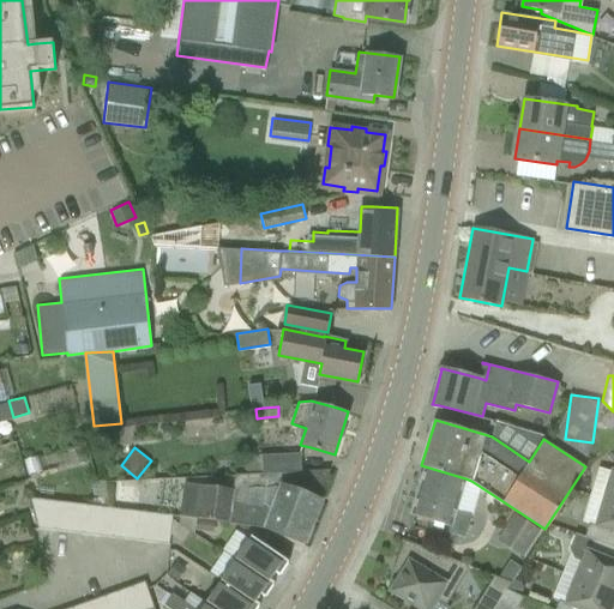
[(262,453),(263,471),(301,469),(300,451),(262,453)]
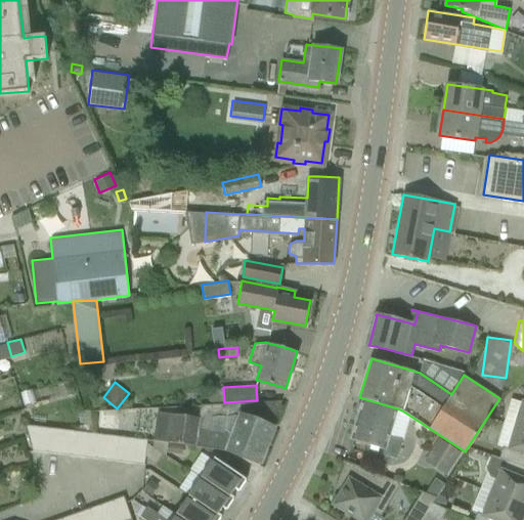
[(397,408),(359,397),(362,398),(362,401),(358,402),(356,408),(358,412),(351,438),(384,447),(382,453),(396,458),(402,438),(389,434),(397,408)]
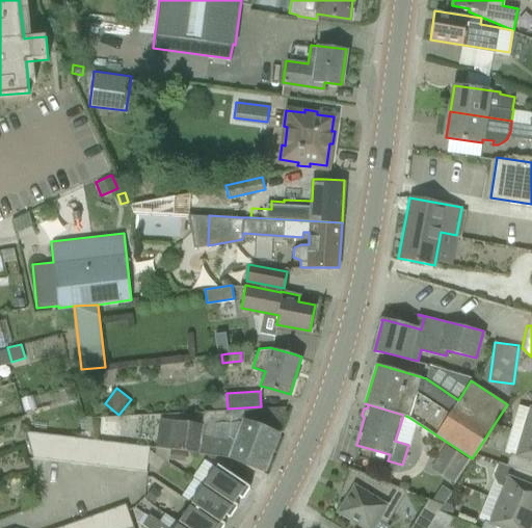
[(275,431),(285,406),(261,406),(228,408),(204,410),(203,423),(176,419),(159,417),(156,446),(171,447),(171,448),(227,455),(265,470),(278,432),(275,431)]
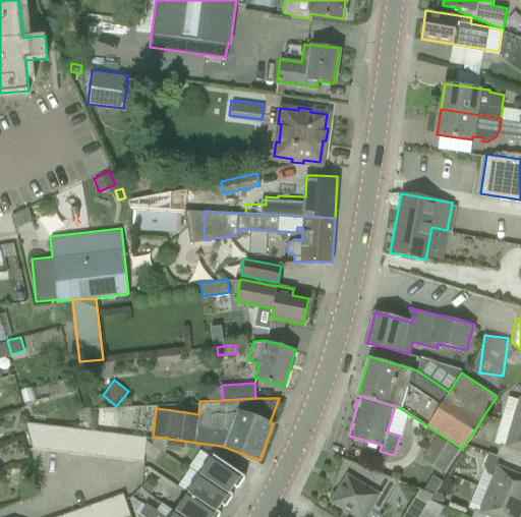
[(77,421),(78,427),(84,428),(93,429),(92,420),(82,421),(77,421)]
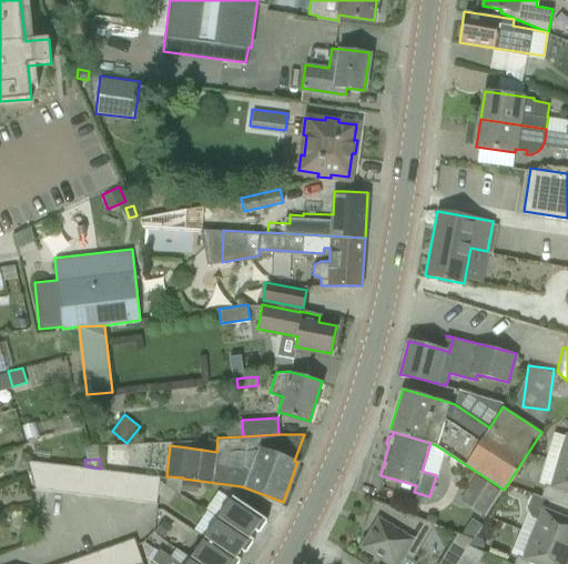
[(51,462),(36,461),(28,460),(34,487),(48,489),(51,462)]
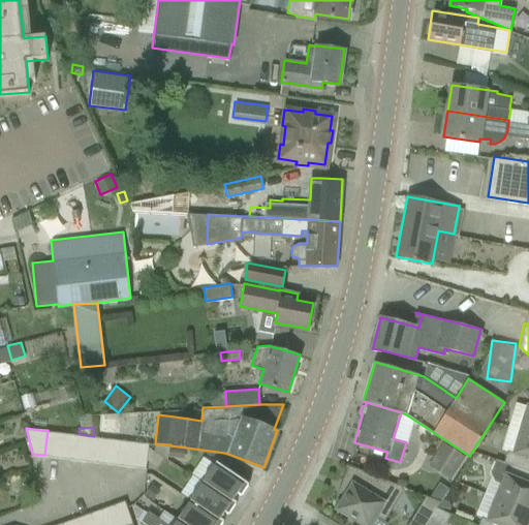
[(528,431),(521,429),(514,451),(507,450),(503,461),(528,469),(528,431)]
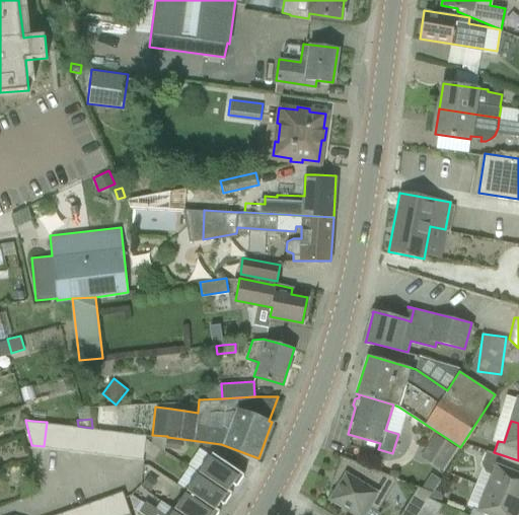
[(44,446),(57,447),(59,424),(47,422),(44,446)]
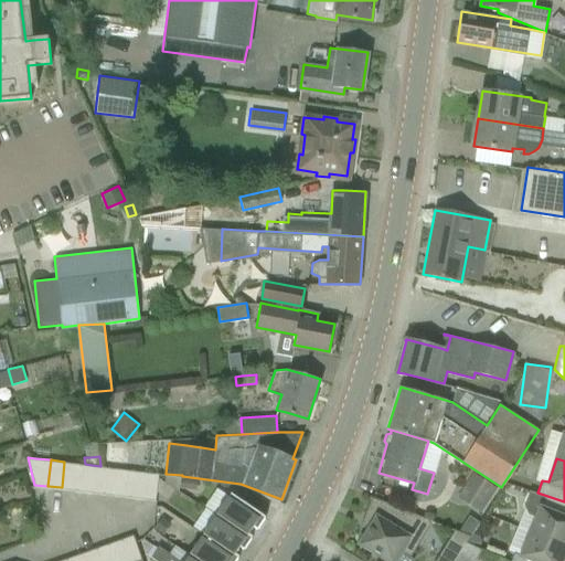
[(75,489),(78,463),(64,462),(62,487),(75,489)]
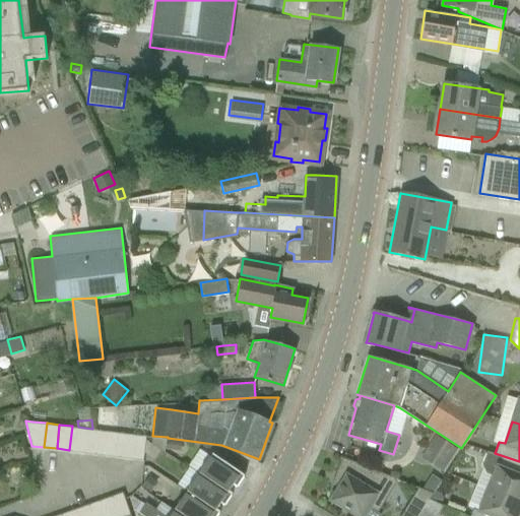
[(69,450),(81,451),(84,428),(78,427),(72,426),(69,450)]
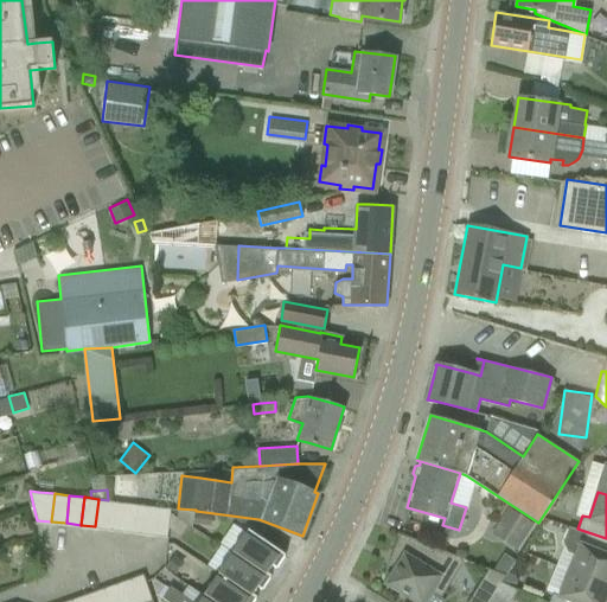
[(110,529),(113,500),(108,500),(98,499),(95,526),(110,529)]
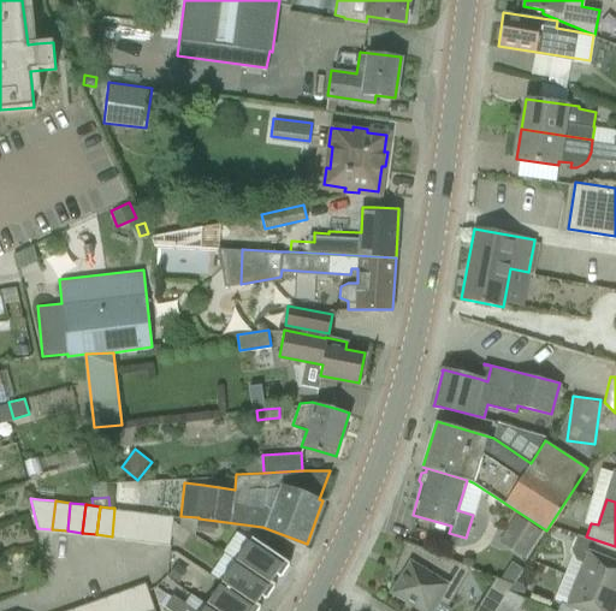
[(112,537),(126,538),(130,510),(114,508),(112,537)]
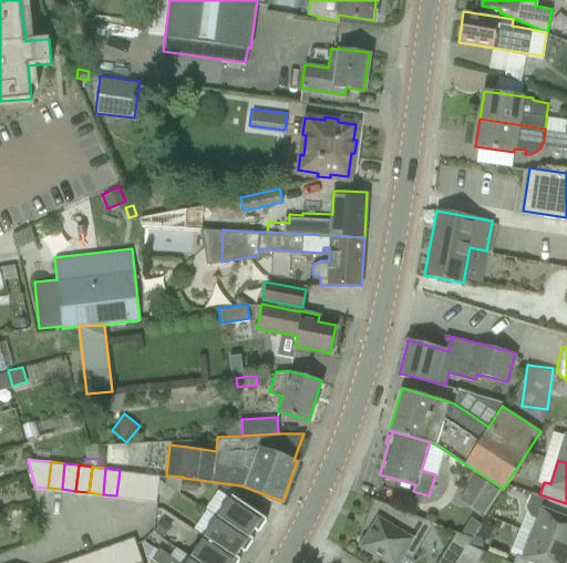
[(130,498),(133,471),(120,470),(116,495),(130,498)]
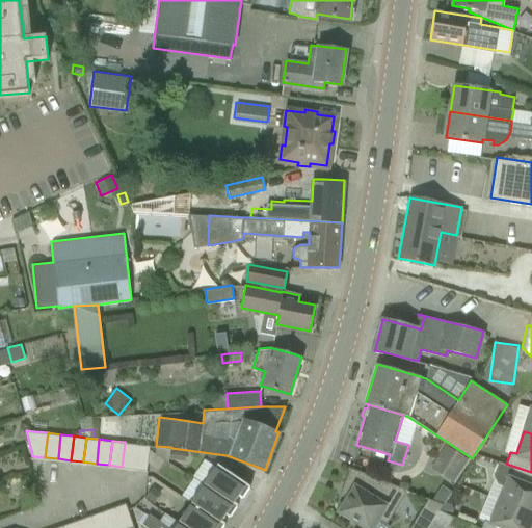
[(122,467),(134,468),(137,444),(125,442),(122,467)]
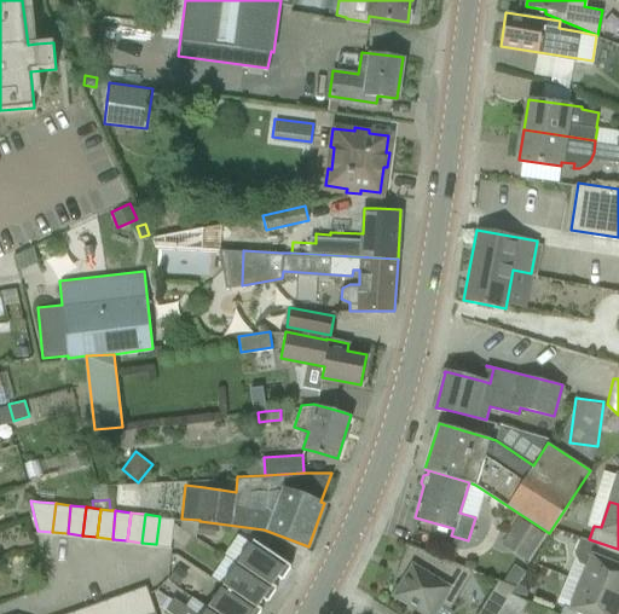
[(527,559),(544,532),(519,515),(502,542),(527,559)]
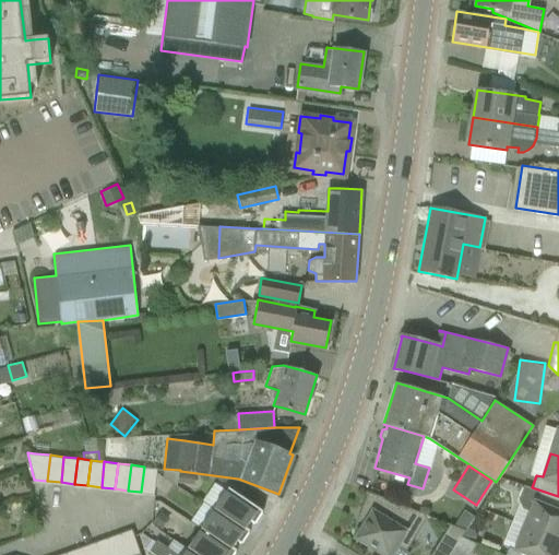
[(141,492),(155,494),(156,486),(157,471),(158,468),(144,467),(141,492)]
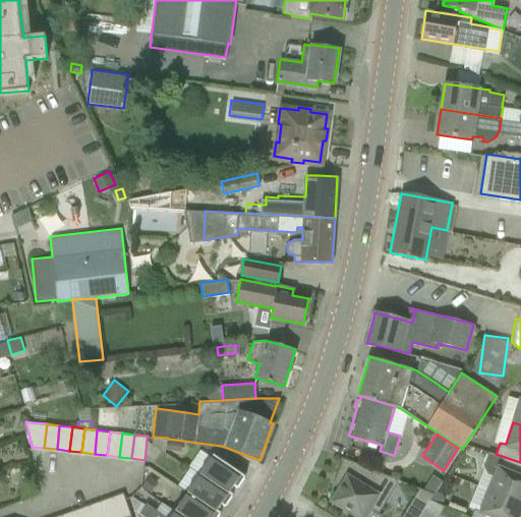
[(155,458),(161,449),(153,443),(147,439),(146,452),(155,458)]
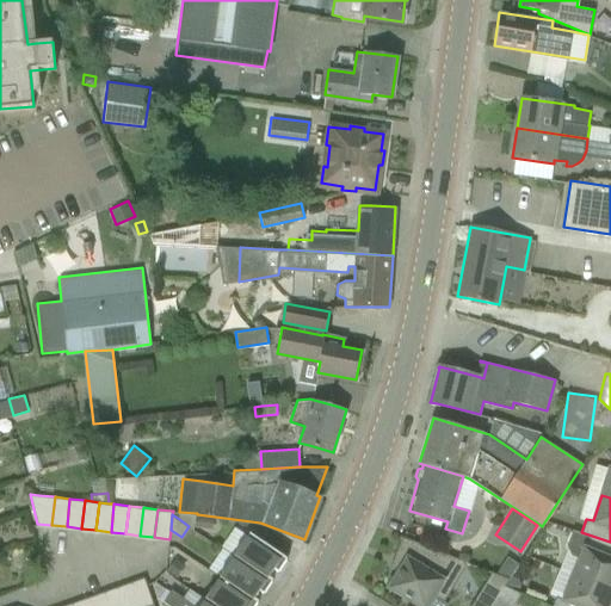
[(215,518),(196,515),(195,525),(214,527),(215,518)]
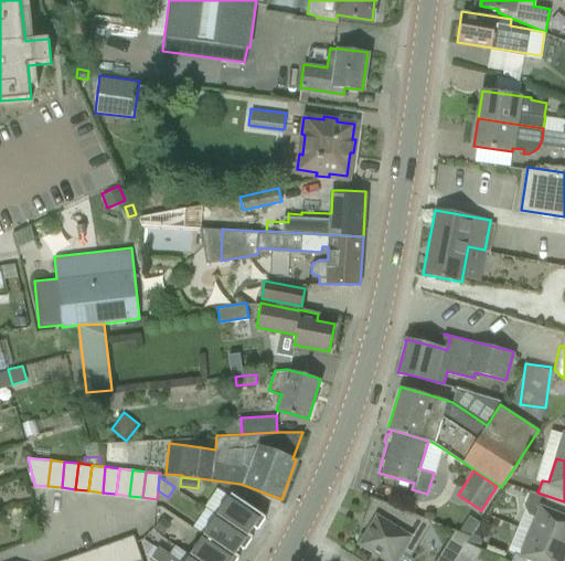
[(564,508),(564,501),(537,493),(529,489),(523,504),(528,514),(536,517),(530,530),(564,544),(564,516),(563,515),(564,508)]
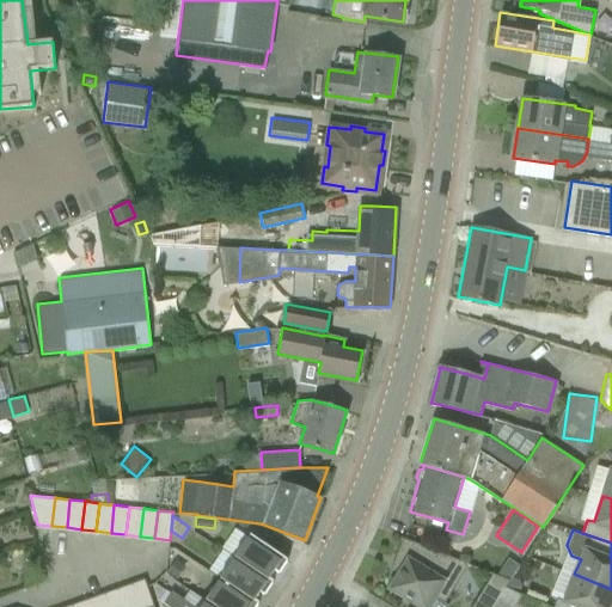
[(250,533),(234,557),(271,582),(273,580),(269,577),(275,569),(279,571),(287,558),(250,533)]
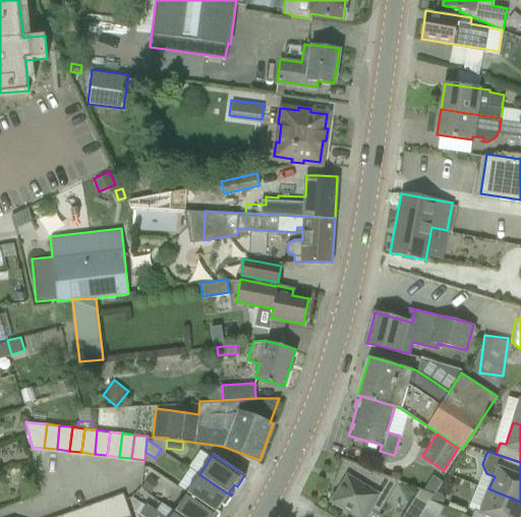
[(332,501),(357,516),(364,516),(371,506),(379,510),(396,480),(399,481),(400,479),(341,456),(341,458),(344,459),(335,481),(341,485),(332,501)]
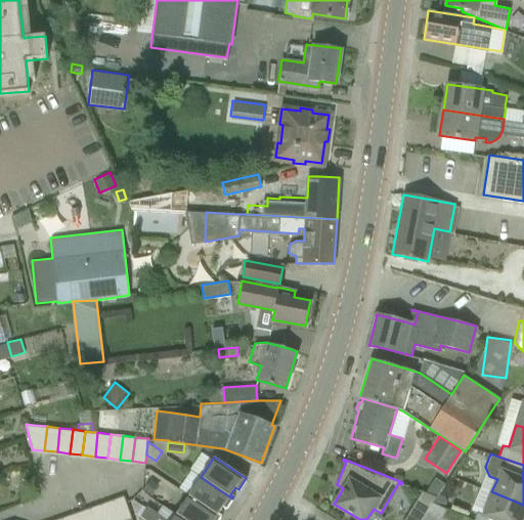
[(201,477),(188,494),(220,516),(221,515),(218,513),(223,506),(226,508),(232,499),(201,477)]
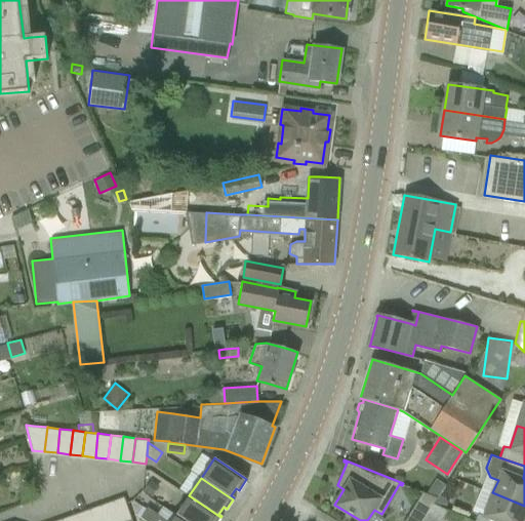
[(152,479),(145,489),(153,494),(160,484),(152,479)]
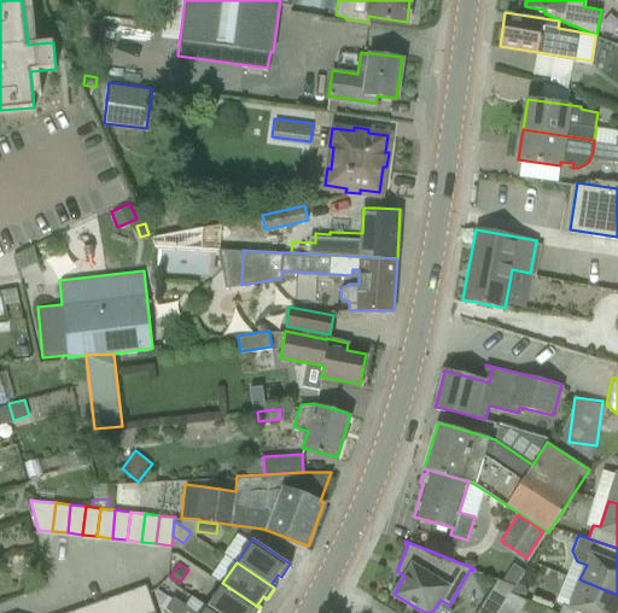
[(497,612),(511,591),(516,584),(497,577),(474,612),(497,612)]
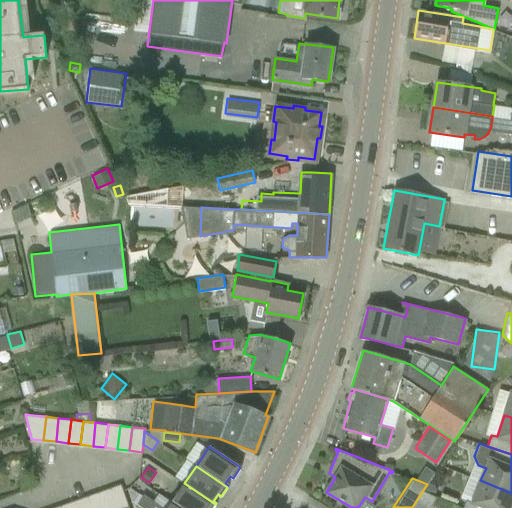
[(511,507),(511,493),(480,480),(472,501),(466,499),(462,507),(511,507)]
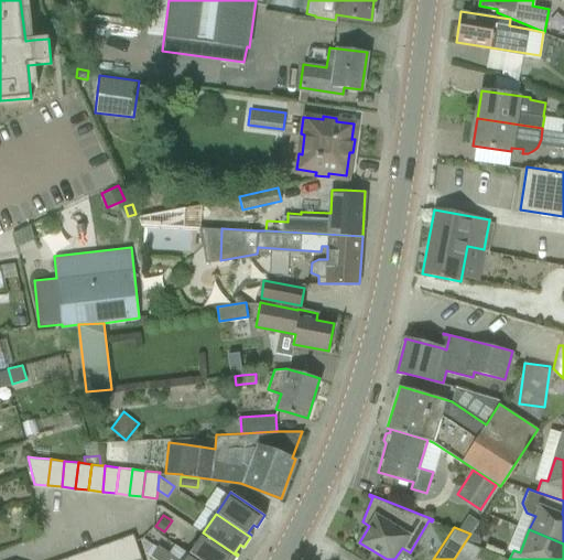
[(121,536),(129,559),(130,559),(141,557),(132,532),(121,536)]
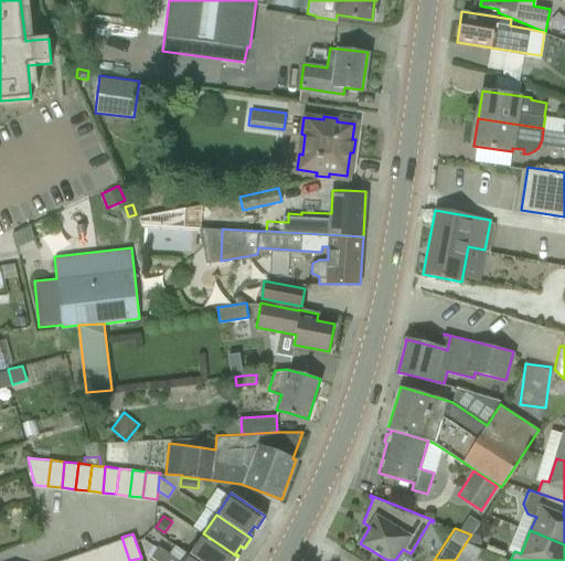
[(203,533),(190,553),(200,560),(234,560),(237,557),(203,533)]
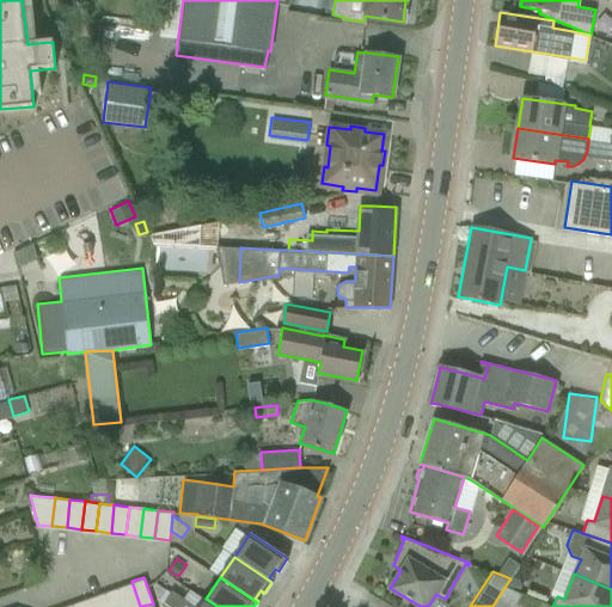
[(124,606),(140,606),(132,581),(117,586),(124,606)]
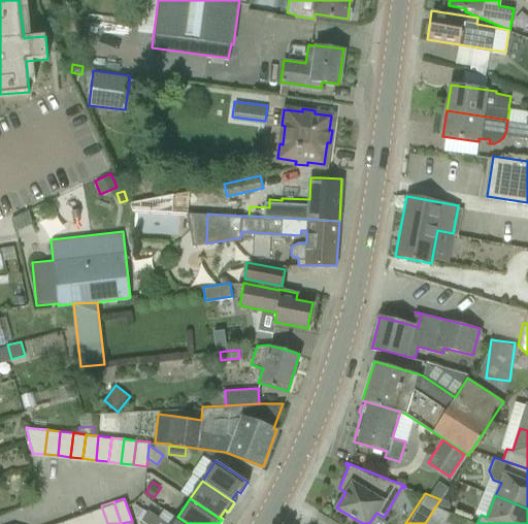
[(107,523),(101,505),(90,511),(94,523),(107,523)]
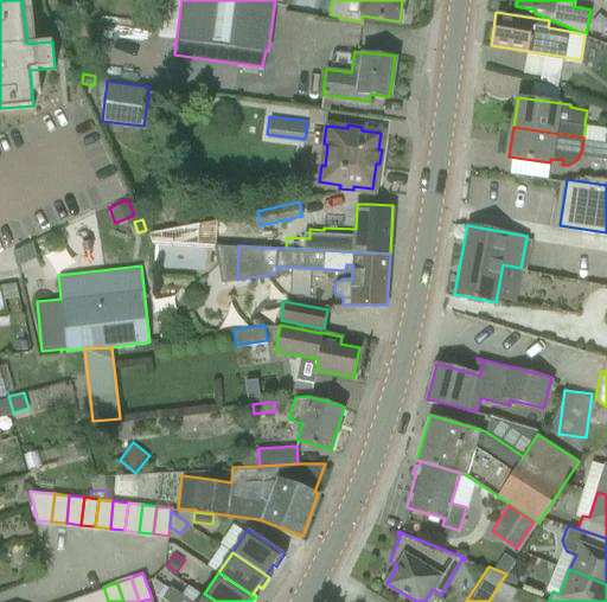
[(509,601),(518,588),(502,581),(489,601),(509,601)]
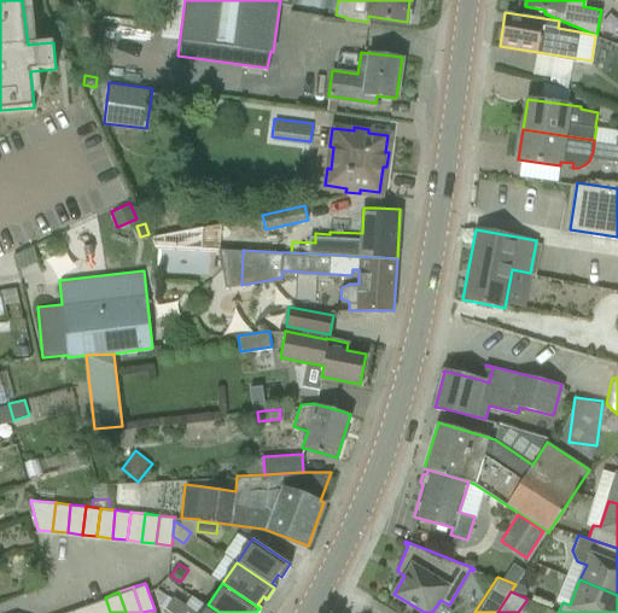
[(219,612),(208,605),(202,612),(199,612),(174,595),(165,607),(173,612),(219,612)]
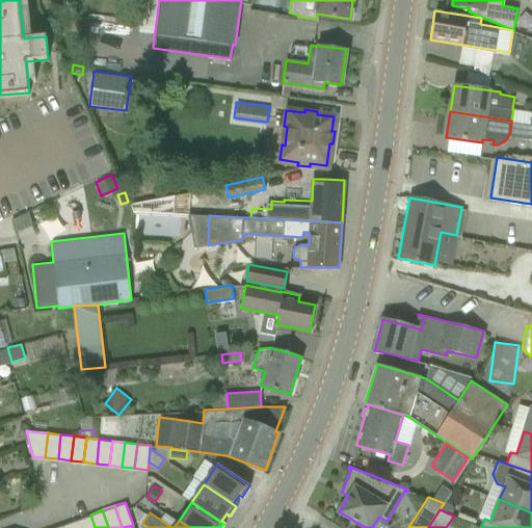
[(81,527),(95,527),(90,515),(78,519),(81,527)]
